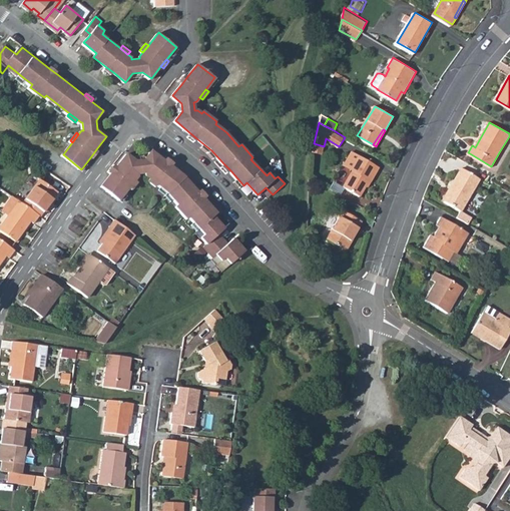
[(323,153),(324,146),(314,143),(313,151),(323,153)]
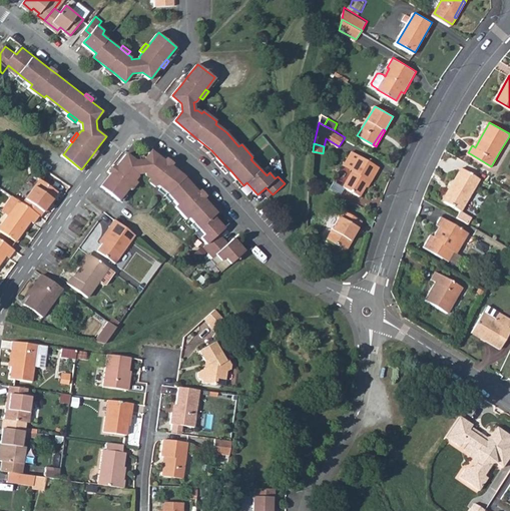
[(96,149),(91,156),(93,158),(99,150),(96,149)]
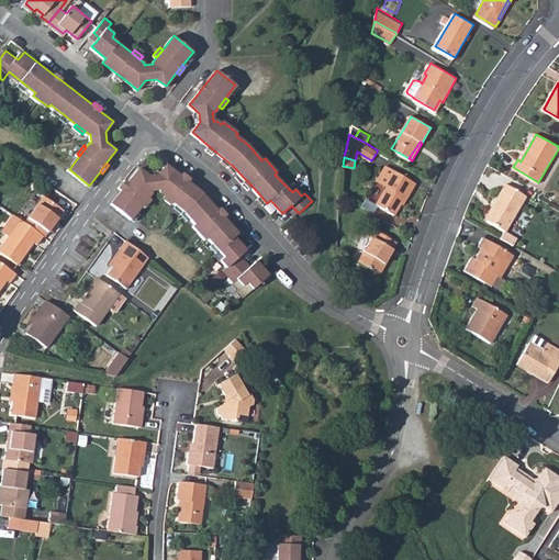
[(129,181),(122,189),(112,202),(122,211),(131,217),(142,204),(148,196),(152,191),(152,189),(161,188),(161,191),(165,193),(174,200),(180,205),(187,210),(198,223),(196,224),(208,238),(210,236),(226,255),(223,258),(228,266),(225,269),(235,281),(239,277),(246,284),(249,280),(256,287),(270,273),(258,260),(252,266),(249,268),(239,256),(242,255),(248,249),(236,236),(239,233),(225,216),(219,209),(203,192),(189,181),(181,175),(167,164),(159,175),(151,175),(140,167),(129,181)]
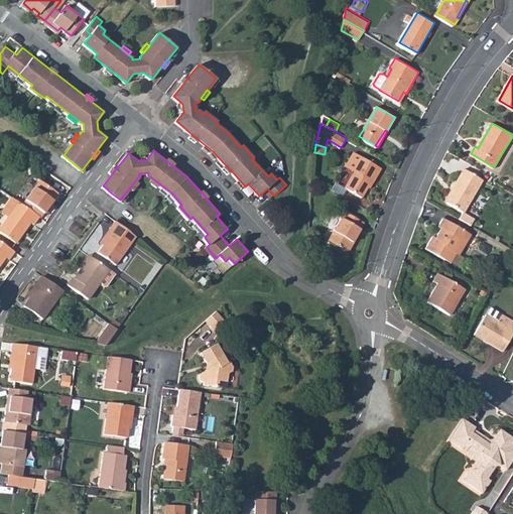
[(356,151),(347,166),(356,171),(347,187),(363,197),(372,180),(374,182),(382,167),(356,151)]
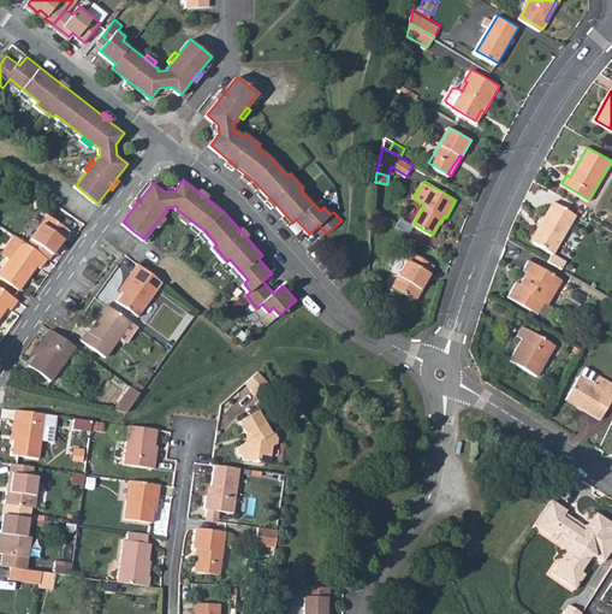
[(201,188),(198,192),(207,199),(209,195),(201,188)]
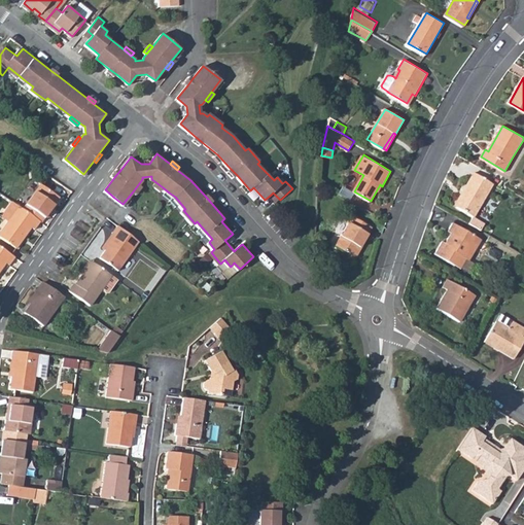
[(118,168),(112,175),(114,177),(120,170),(118,168)]
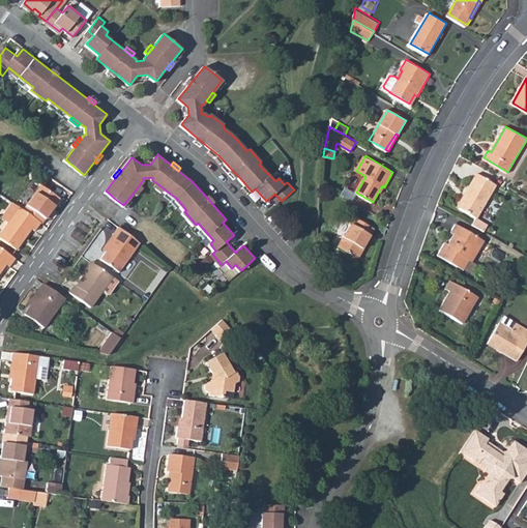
[(232,170),(230,172),(236,179),(239,177),(232,170)]
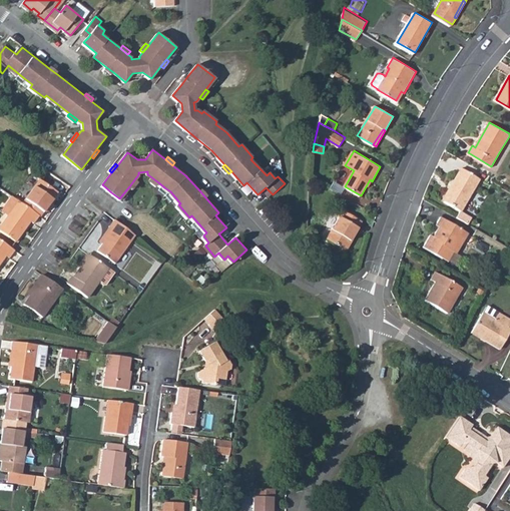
[(452,187),(445,200),(462,210),(481,178),(463,167),(452,186),(452,187)]
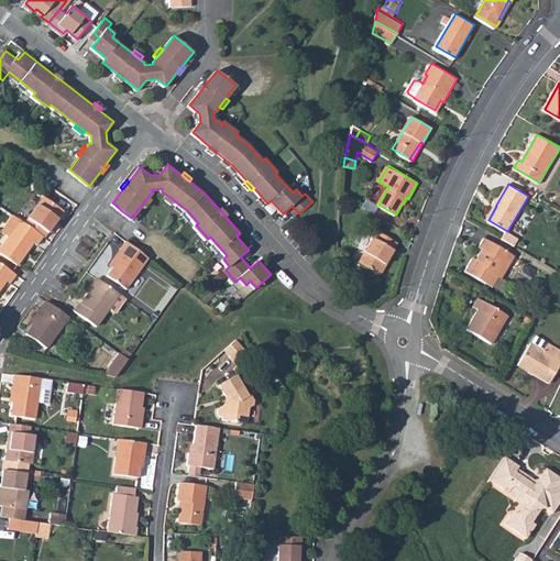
[(174,200),(165,194),(163,196),(173,202),(174,200)]
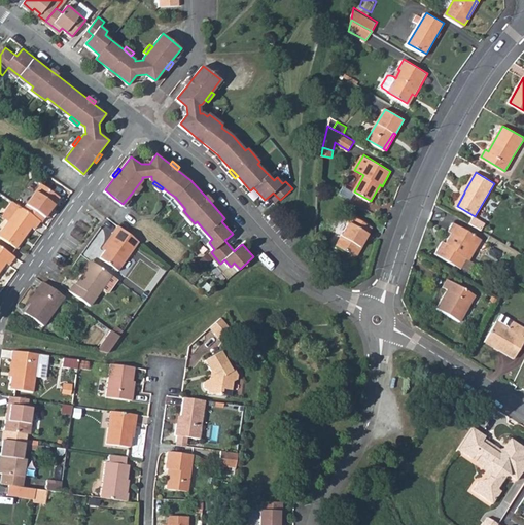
[(43,182),(25,208),(41,219),(43,220),(62,196),(43,182)]
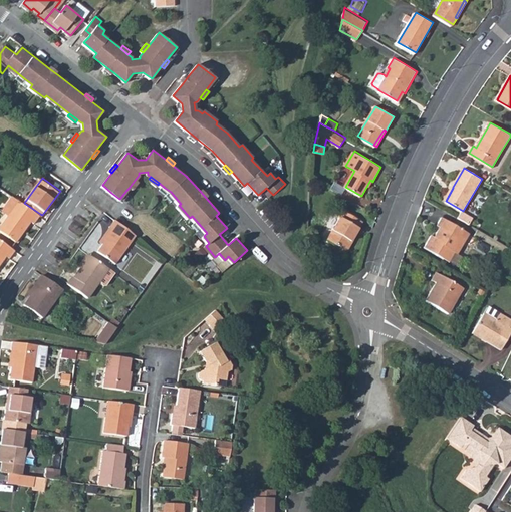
[(136,179),(130,187),(132,189),(138,181),(136,179)]
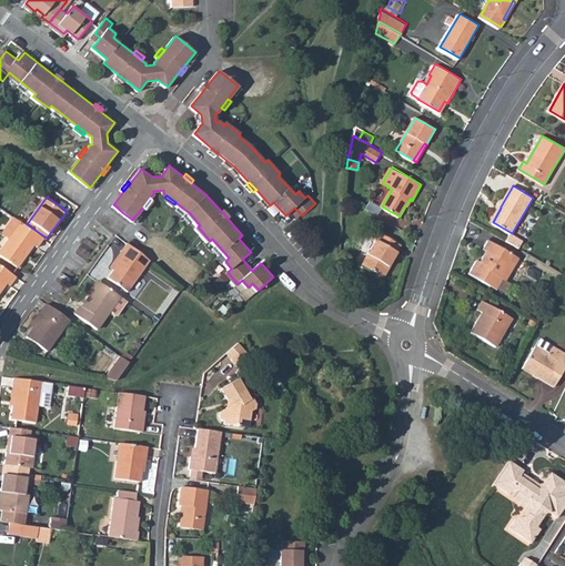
[(294,208),(292,210),(299,218),(302,215),(294,208)]
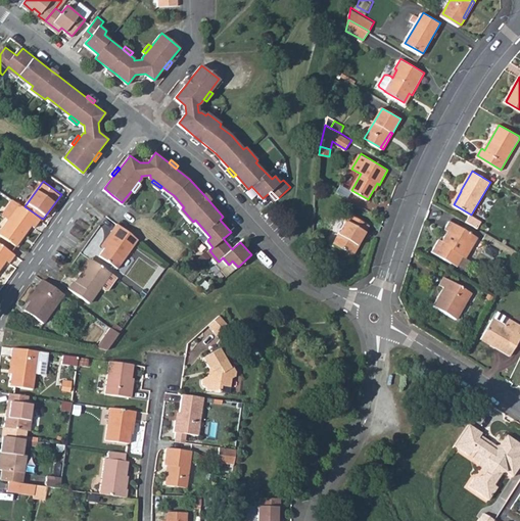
[(206,192),(203,194),(209,201),(211,198),(206,192)]
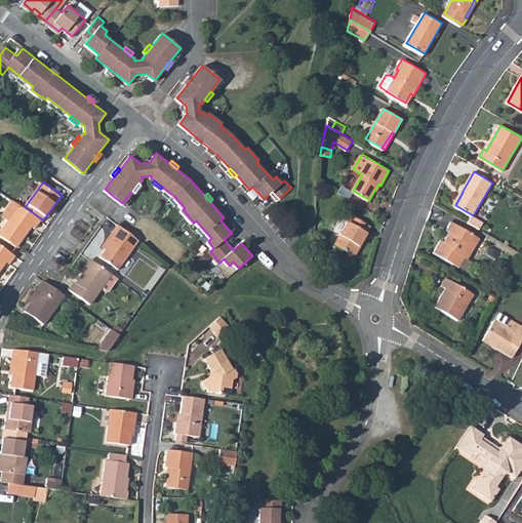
[(14,199),(4,214),(10,218),(21,204),(14,199)]
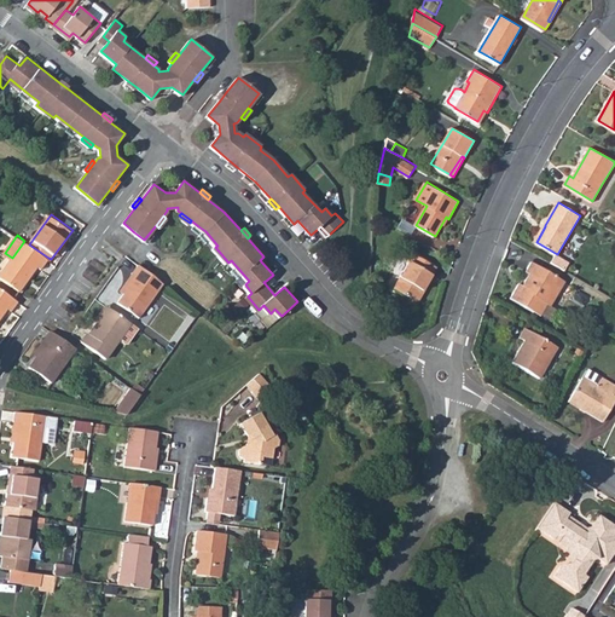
[(24,241),(12,258),(0,275),(22,289),(40,265),(42,267),(48,258),(29,244),(24,241)]
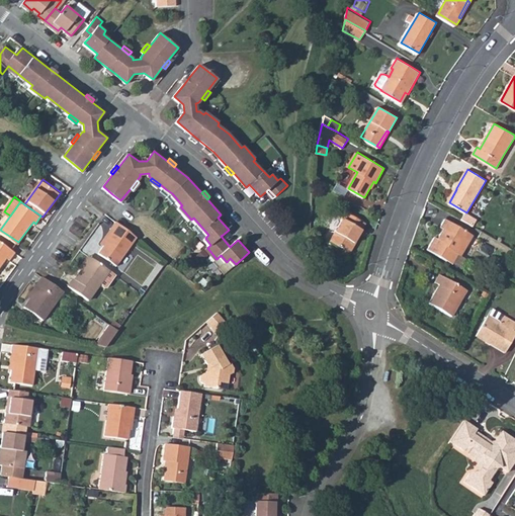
[(348,211),(331,240),(350,251),(366,223),(348,211)]
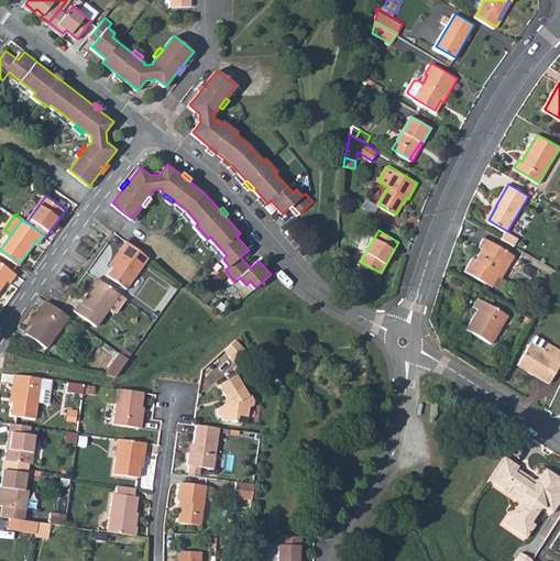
[(474,256),(467,270),(493,286),(501,275),(504,277),(517,254),(485,237),(480,246),(483,249),(478,259),(474,256)]
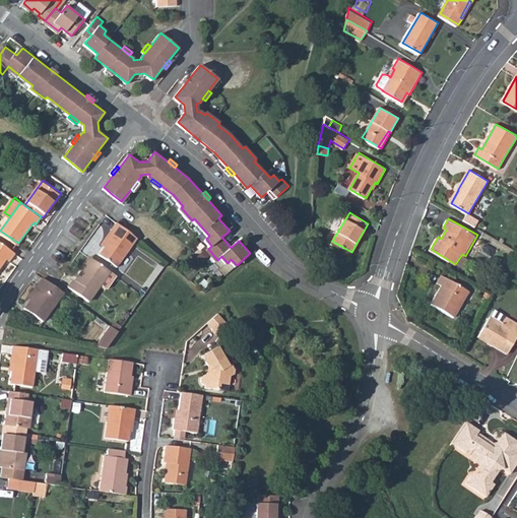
[(106,246),(101,252),(119,265),(139,238),(118,220),(113,229),(115,230),(104,244),(106,246)]
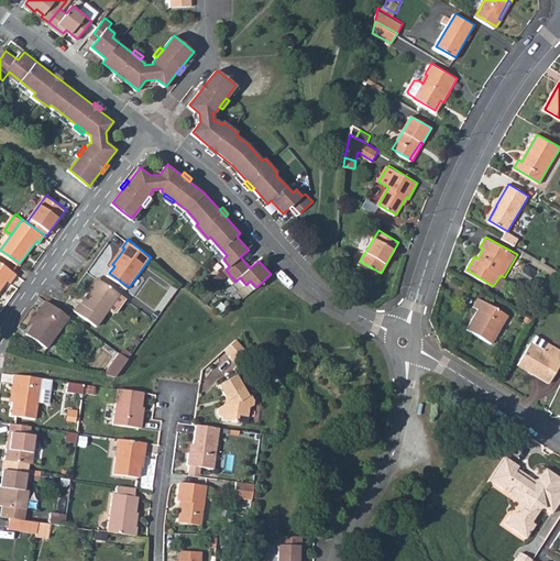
[(122,248),(105,271),(109,273),(114,266),(112,264),(124,249),(122,248)]
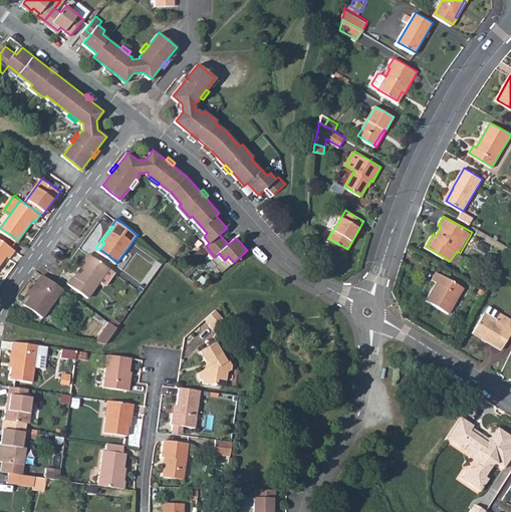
[(230,243),(221,233),(219,234),(228,245),(230,243)]
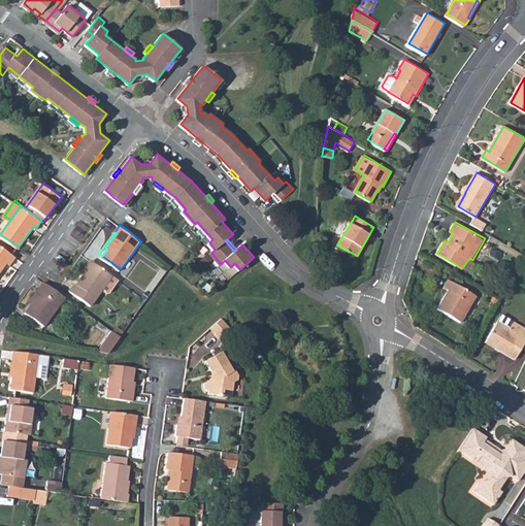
[(17,256),(0,243),(0,272),(8,262),(10,264),(17,256)]
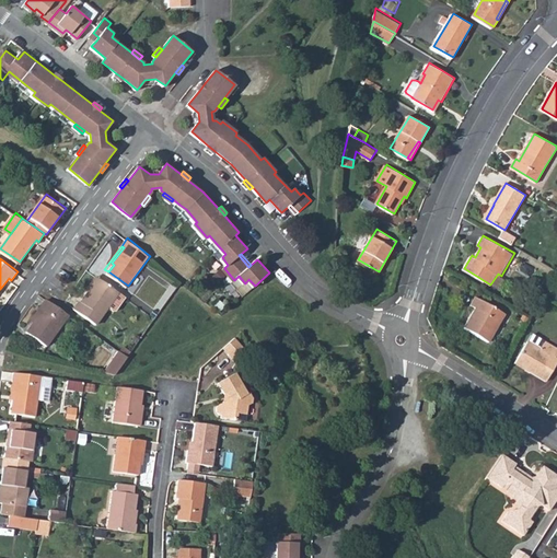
[(97,274),(90,285),(93,287),(100,276),(97,274)]
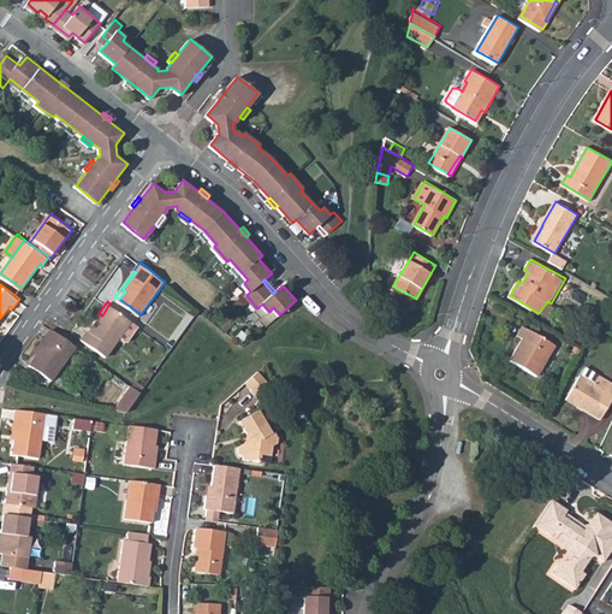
[(110,303),(102,316),(91,329),(89,329),(83,338),(107,355),(120,337),(126,341),(129,340),(140,325),(110,303)]
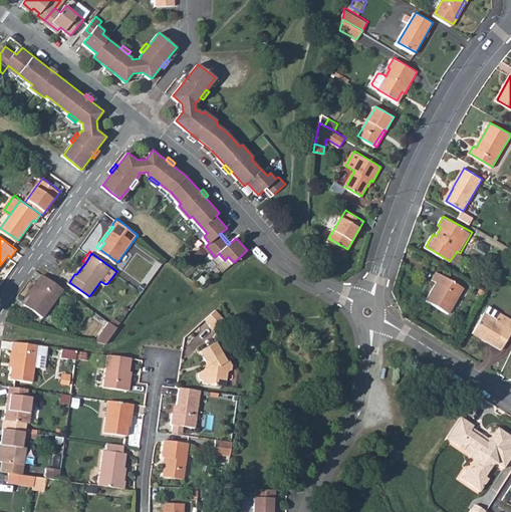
[(438,281),(427,299),(450,312),(465,287),(438,271),(433,278),(438,281)]
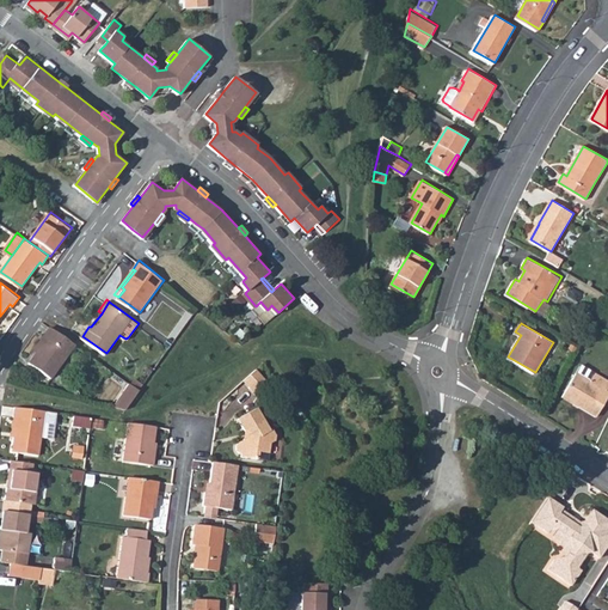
[(49,336),(38,352),(31,363),(53,377),(77,343),(67,336),(51,325),(47,334),(49,336)]
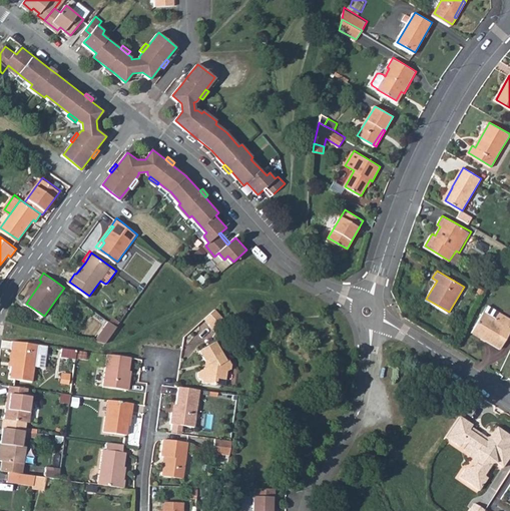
[(39,280),(29,293),(32,295),(41,282),(39,280)]
